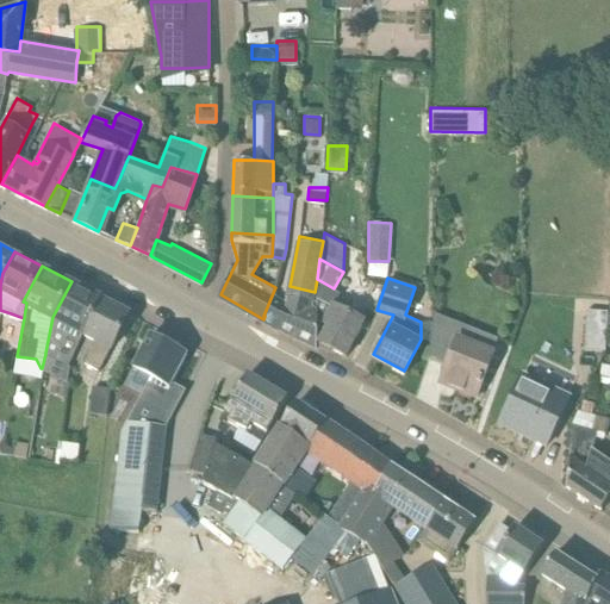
[(318,307),(317,338),(346,353),(365,318),(335,302),(338,297),(340,292),(334,288),(317,279),(315,292),(312,305),(318,307)]
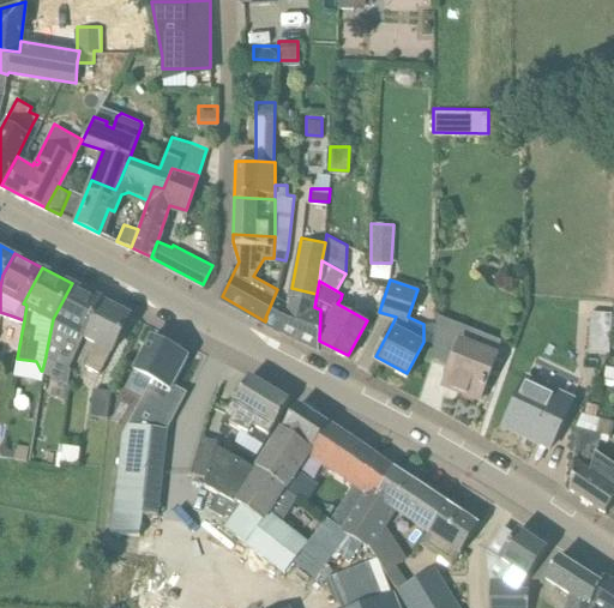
[(53,319),(46,355),(68,366),(72,357),(83,333),(102,298),(72,283),(53,319)]
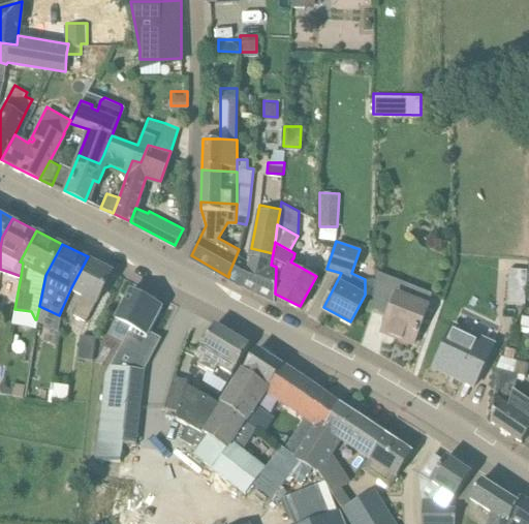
[(275,300),(275,294),(276,267),(271,265),(273,253),(251,248),(250,254),(242,281),(242,280),(241,282),(275,300)]
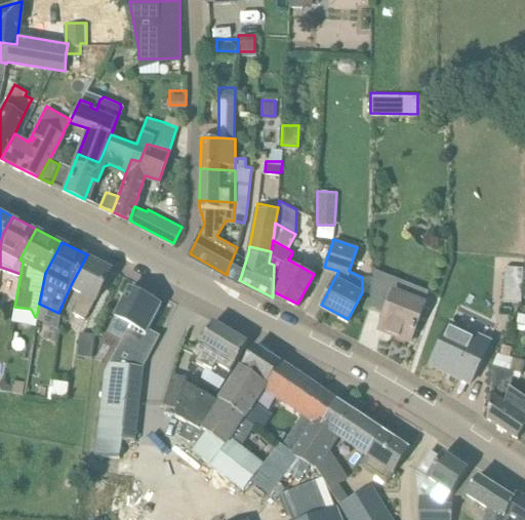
[(111,268),(87,254),(71,285),(82,291),(72,310),(85,317),(94,297),(95,297),(111,268)]
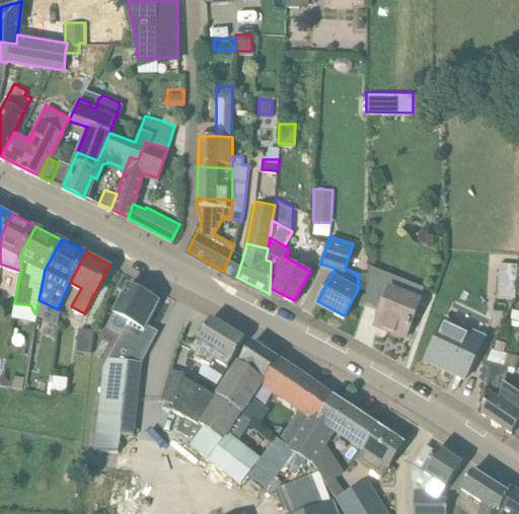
[(514,296),(515,284),(516,262),(499,261),(496,295),(512,296),(514,296)]
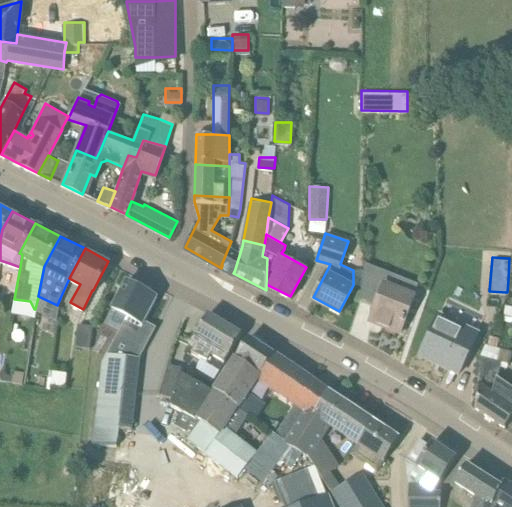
[(399,330),(414,294),(418,281),(365,261),(359,299),(375,305),(371,315),(383,319),(381,323),(399,330)]
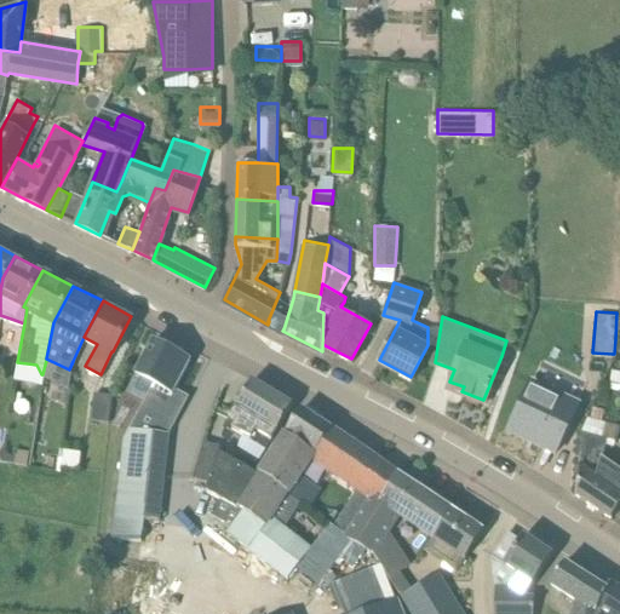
[(154,380),(172,390),(174,386),(189,357),(153,338),(136,371),(154,380)]
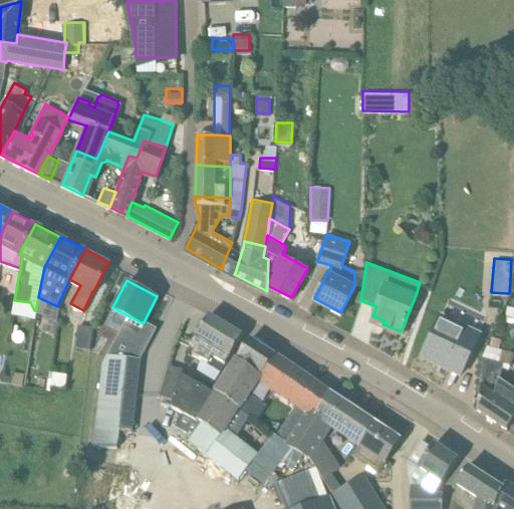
[(513,320),(513,304),(507,303),(504,319),(513,320)]
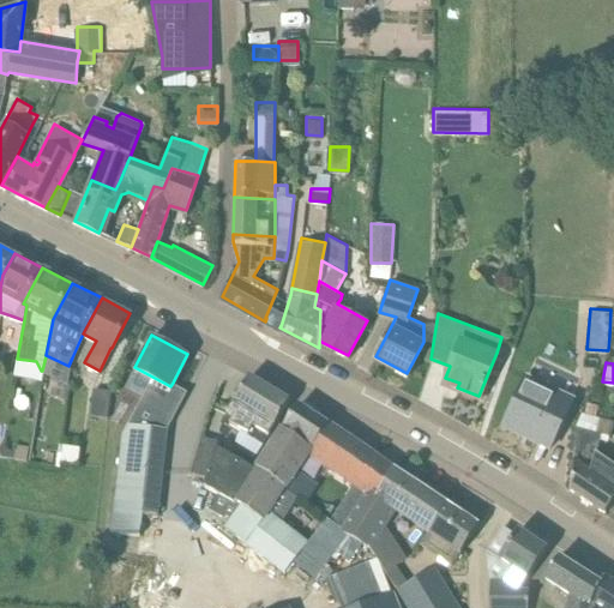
[(263,441),(289,398),(248,373),(228,409),(234,413),(229,421),(248,431),(247,432),(263,441)]
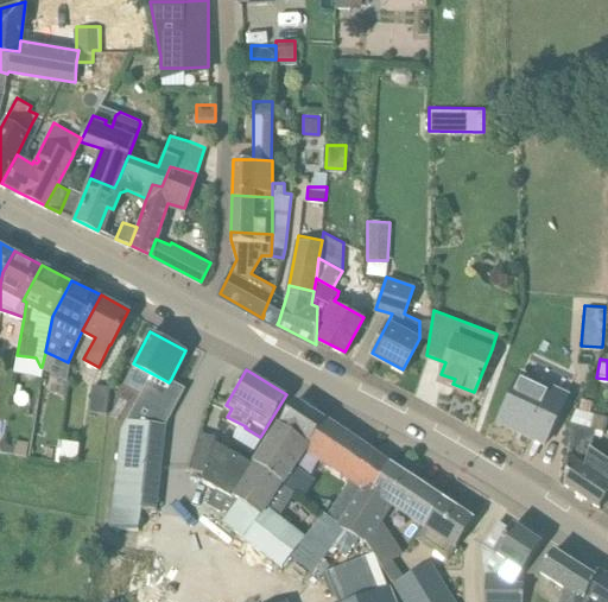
[(544,442),(567,394),(521,372),(498,419),(544,442)]
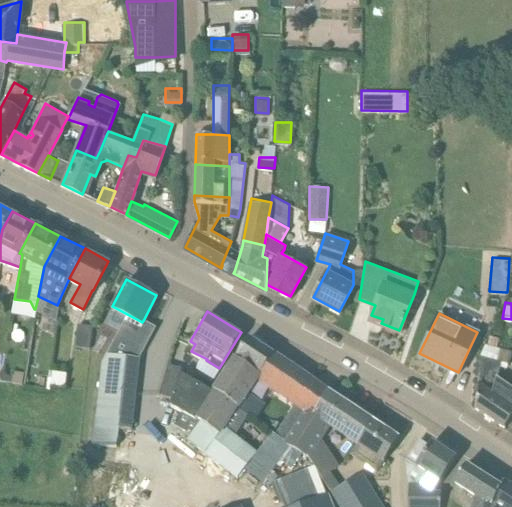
[(138,367),(139,356),(156,325),(144,319),(142,322),(127,314),(103,360),(102,363),(138,367)]
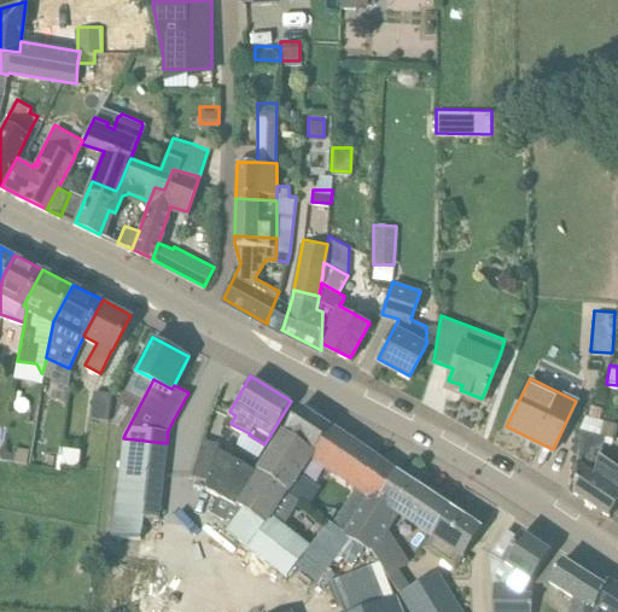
[(109,419),(112,391),(94,390),(92,417),(109,419)]
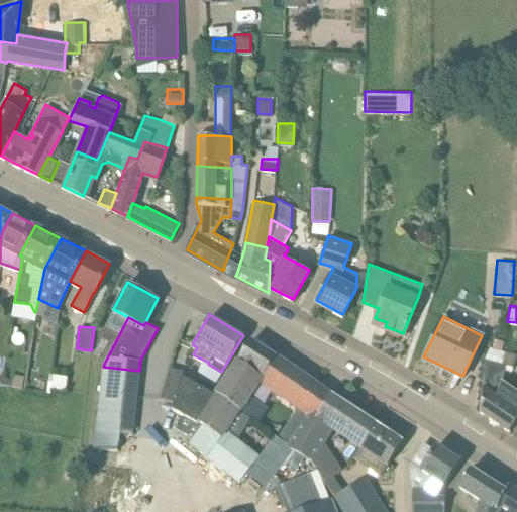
[(511,370),(515,351),(501,348),(503,339),(494,337),(492,345),(489,345),(485,357),(486,357),(485,363),(504,368),(511,370)]
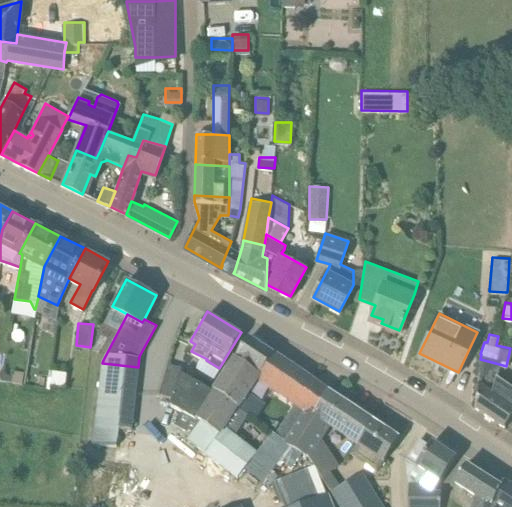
[(212,389),(239,405),(257,377),(274,352),(249,335),(212,389)]
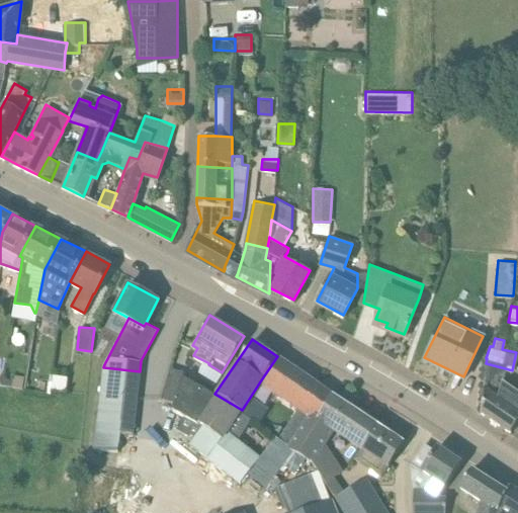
[(332,394),(308,376),(277,356),(260,381),(276,392),(290,400),(311,413),(317,417),(332,394)]
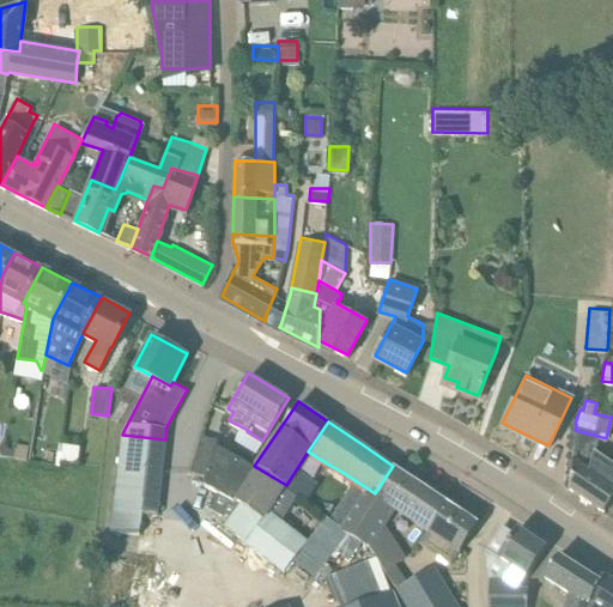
[(598,436),(575,430),(569,486),(604,509),(612,495),(612,461),(594,449),(598,436)]
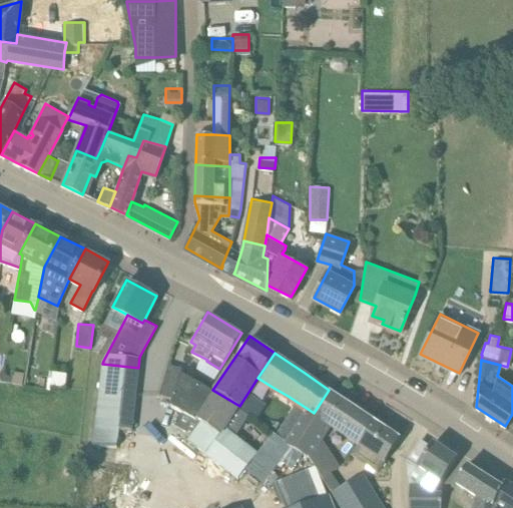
[(132,418),(138,368),(102,364),(93,438),(111,440),(114,416),(132,418)]
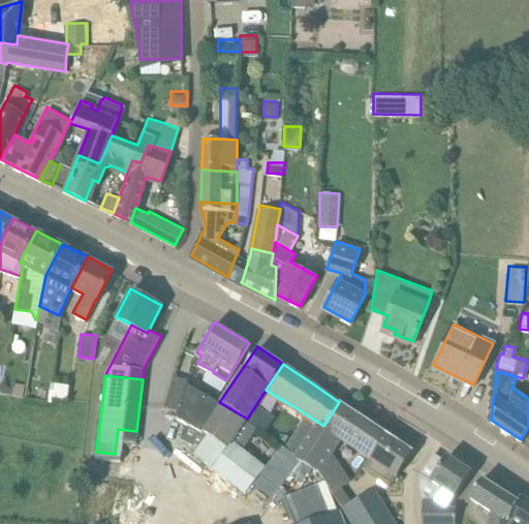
[(164,405),(178,409),(186,383),(187,378),(174,375),(164,405)]
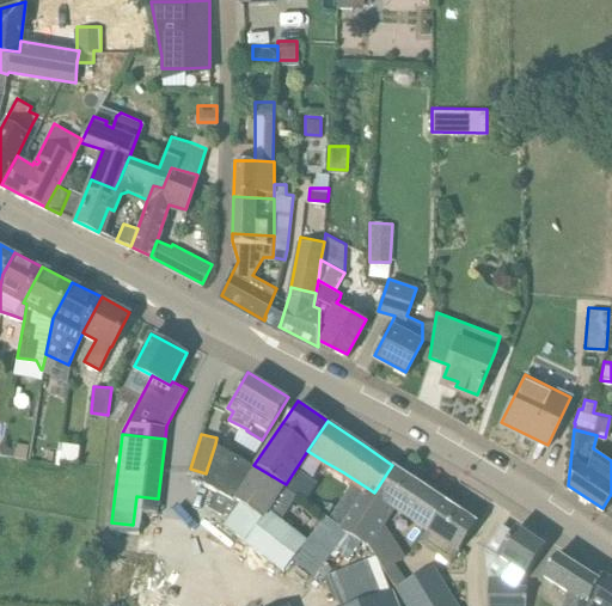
[(28,457),(30,444),(17,440),(16,455),(28,457)]
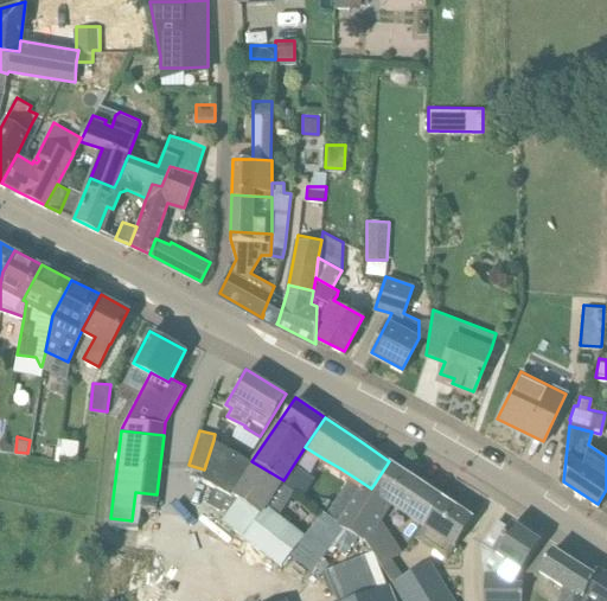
[(228,497),(251,461),(213,440),(204,470),(202,478),(215,486),(209,503),(228,512),(235,503),(228,497)]
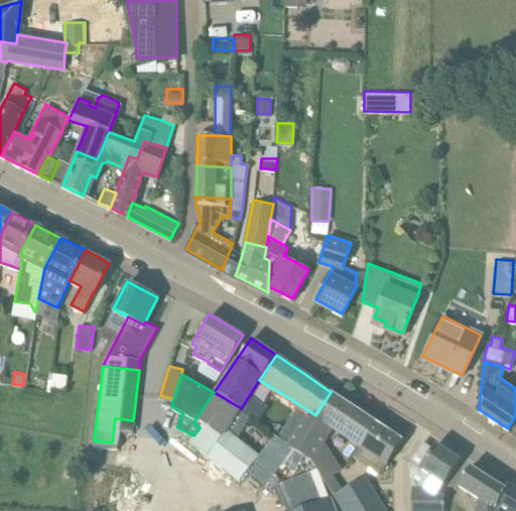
[(250,417),(239,410),(241,408),(214,392),(194,422),(200,427),(194,435),(188,441),(209,458),(238,480),(259,455),(237,436),(250,417)]
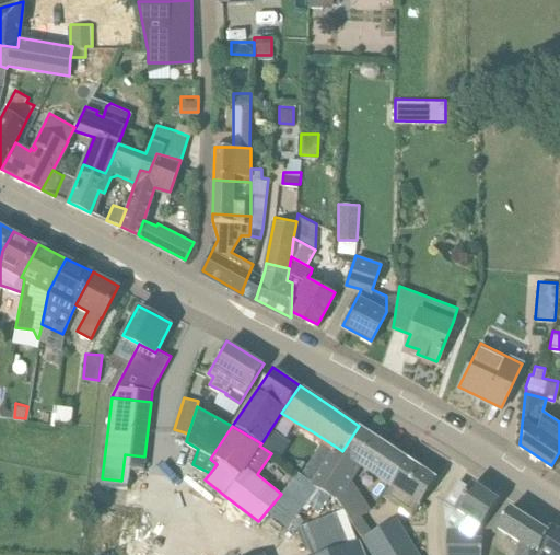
[(407,458),(359,426),(342,451),(359,462),(359,461),(391,482),(407,458)]
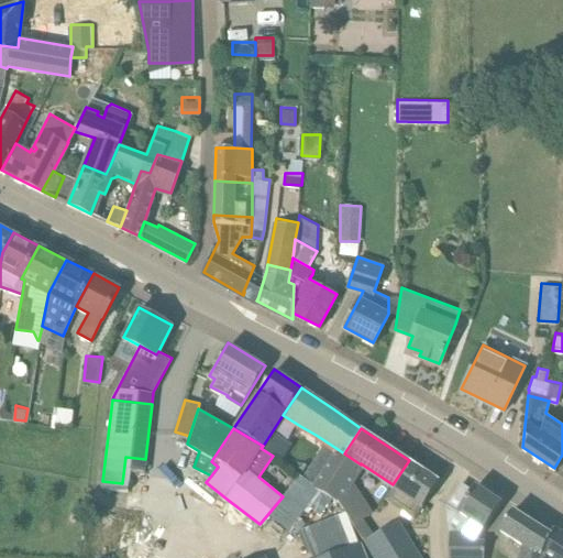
[(348,484),(361,465),(344,453),(338,449),(315,483),(312,487),(339,500),(353,523),(362,516),(368,511),(352,488),(348,484)]
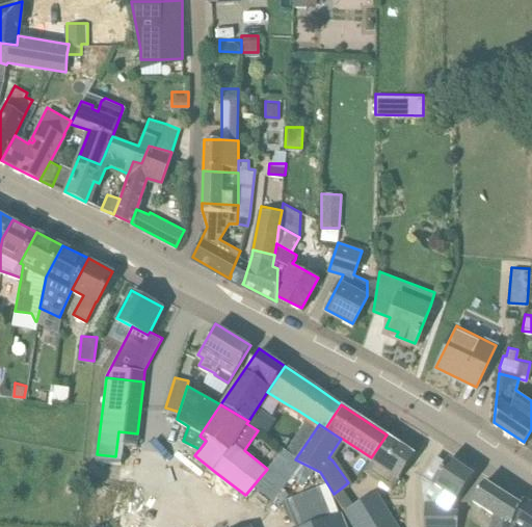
[(415,452),(387,435),(371,457),(371,458),(364,469),(391,486),(398,476),(399,476),(415,452)]
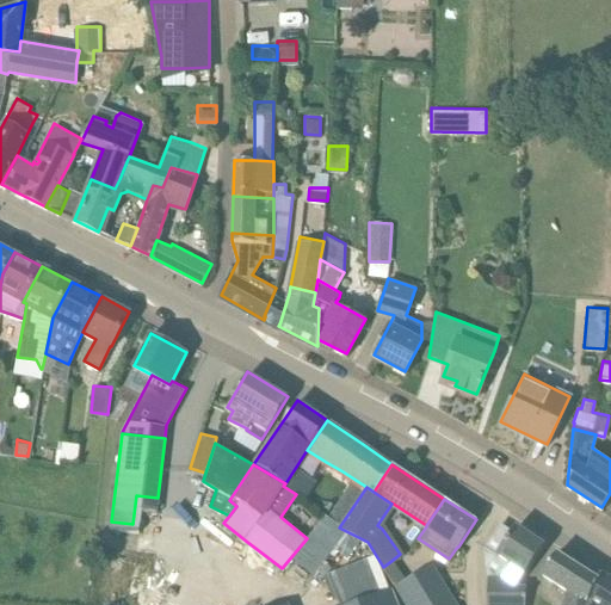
[(516,586),(517,585),(543,544),(516,525),(497,553),(511,562),(501,575),(516,586)]
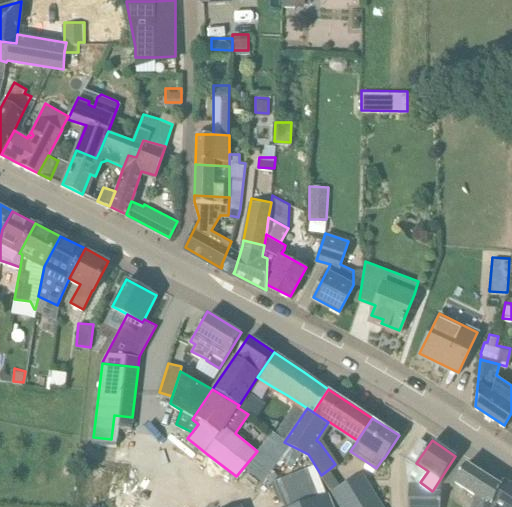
[(115,462),(112,506),(119,506),(133,506),(137,464),(115,462)]
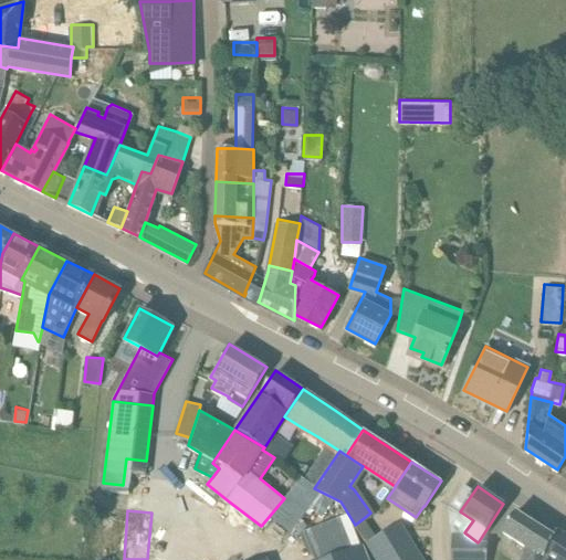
[(542,559),(544,555),(543,553),(552,535),(515,510),(503,529),(526,545),(522,559),(542,559)]
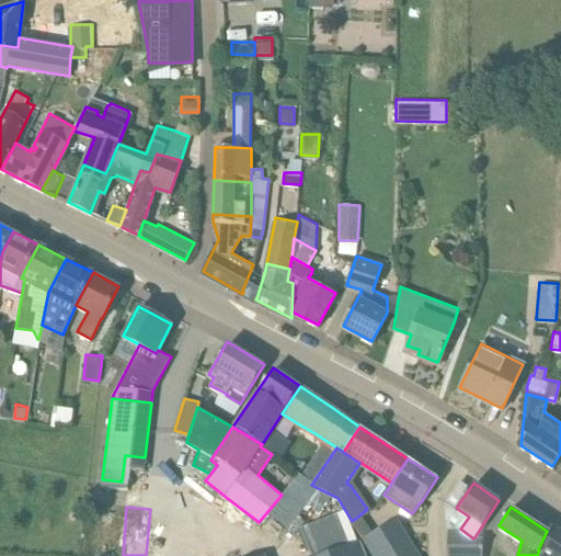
[(373,531),(361,514),(352,521),(358,531),(364,539),(365,539),(375,555),(421,555),(396,515),(379,525),(373,531)]
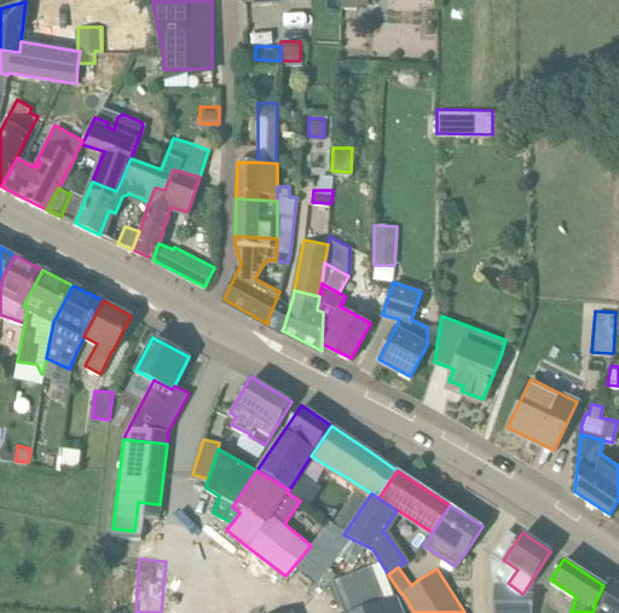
[(618,612),(618,584),(608,578),(603,585),(594,606),(595,607),(593,612),(618,612)]
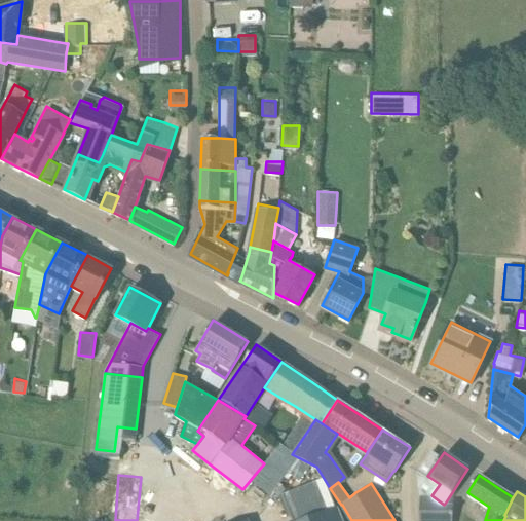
[(343,520),(332,492),(289,510),(293,520),(343,520)]
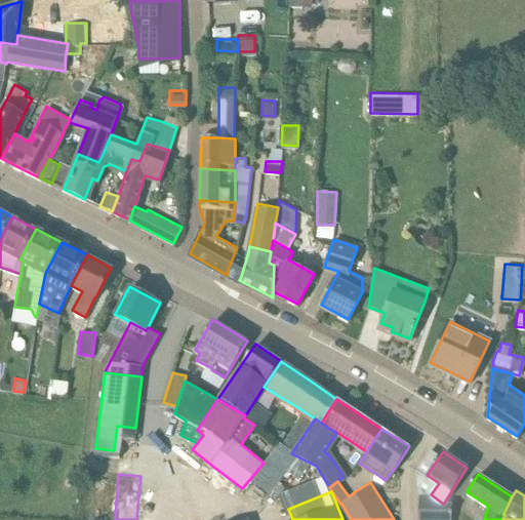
[(443,504),(431,494),(419,494),(417,519),(450,519),(451,502),(444,503),(443,504)]
